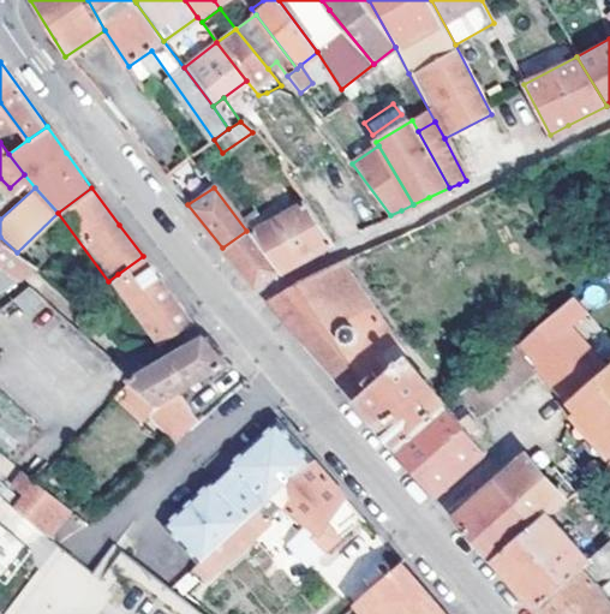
[(250,234),(279,272),(304,258),(333,243),(304,203),(250,234)]
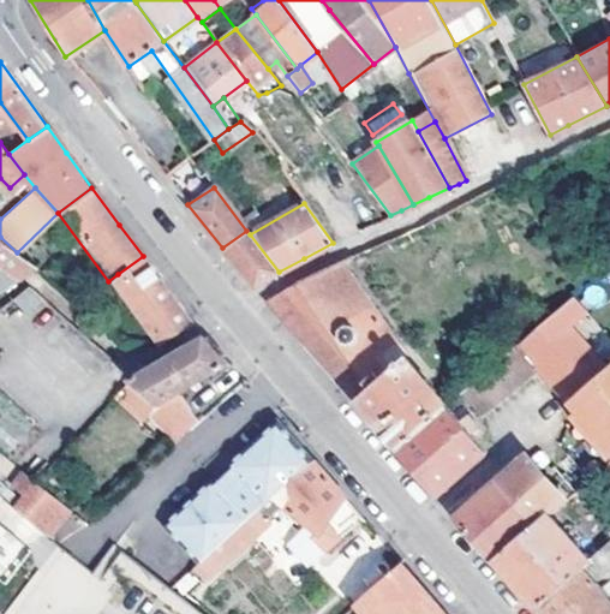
[(267,279),(279,272),(250,234),(246,231),(222,248),(253,286),(267,279)]
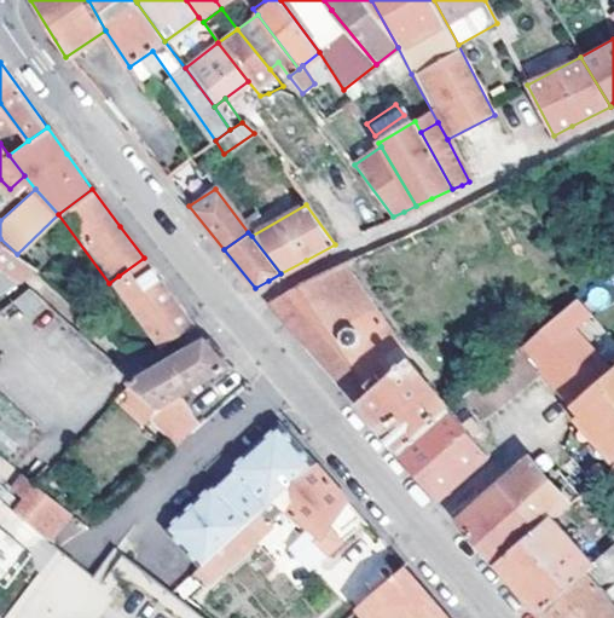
[(35,270),(17,254),(0,238),(0,265),(17,281),(35,270)]
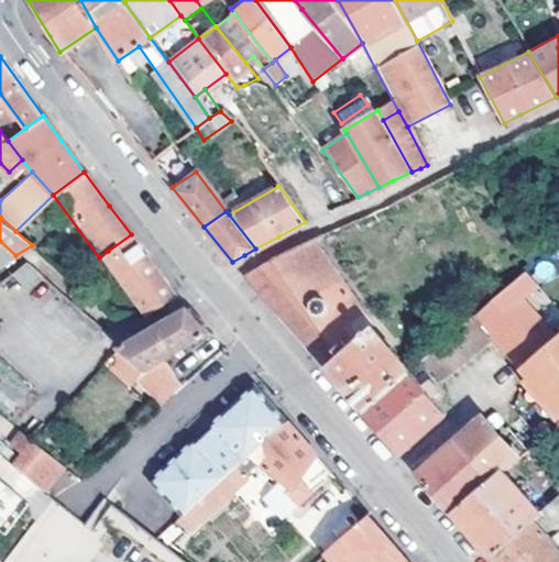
[(131,234),(108,251),(125,273),(148,257),(131,234)]
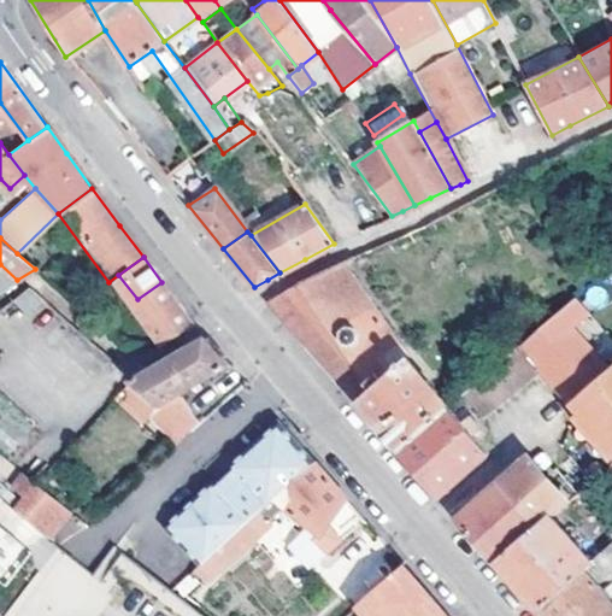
[(395,447),(443,404),(405,359),(342,262),(299,282),(333,339),(372,387),(357,402),(376,424),(395,447)]
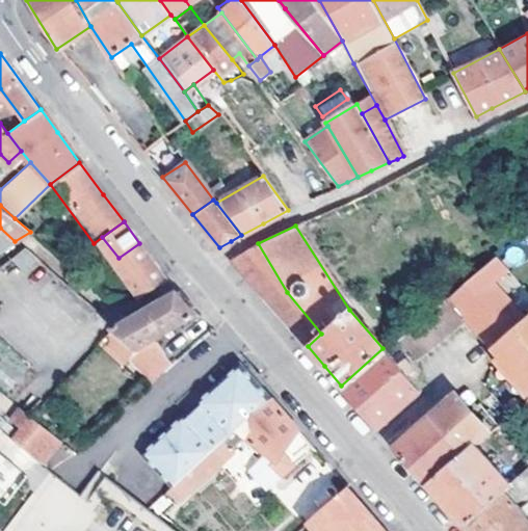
[(0,250),(15,241),(0,228),(0,250)]
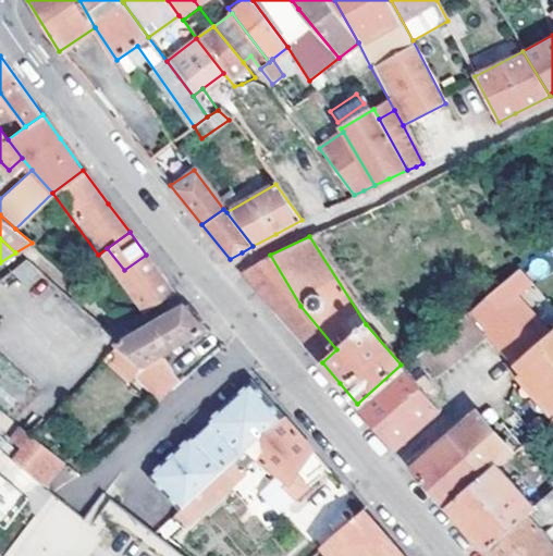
[(124,270),(107,248),(98,255),(114,276),(124,270)]
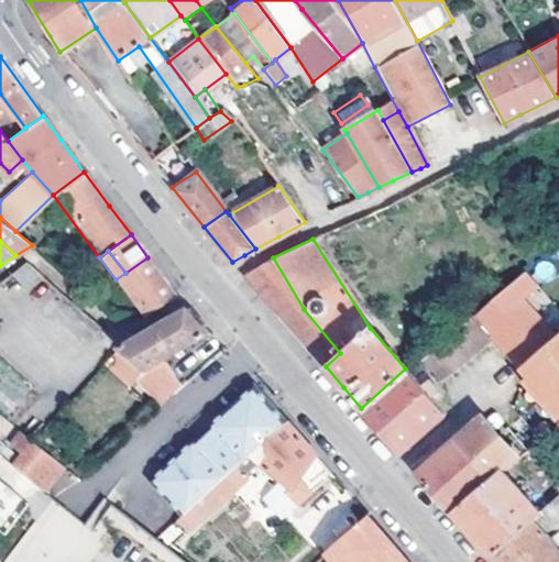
[(148,257),(125,273),(116,279),(142,313),(176,295),(148,257)]
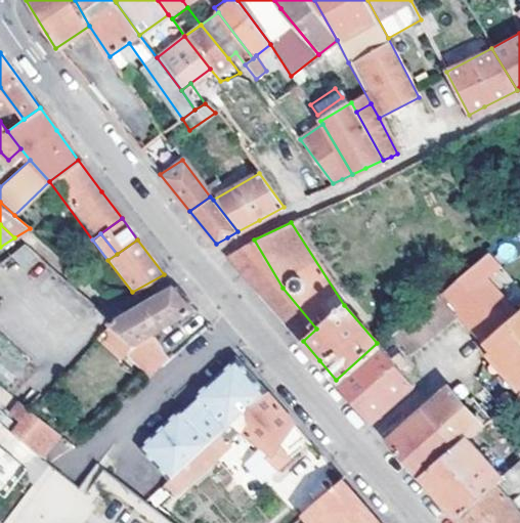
[(262,294),(303,341),(316,329),(283,288),(254,240),(227,254),(262,294)]
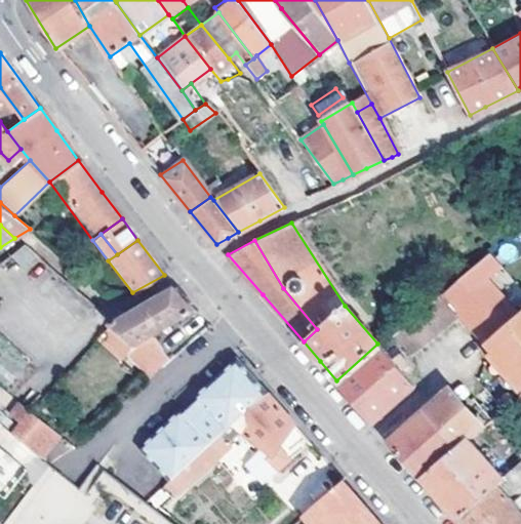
[(24,245),(10,255),(21,264),(26,265),(35,254),(24,245)]
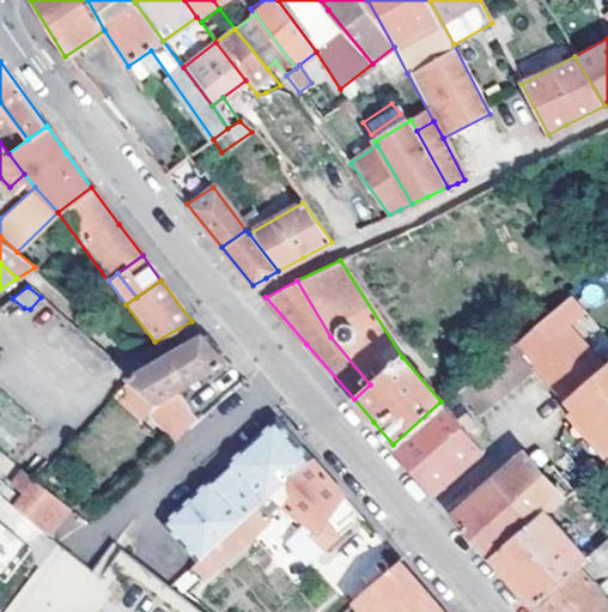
[(469,376),(457,387),(476,411),(532,365),(530,363),(558,341),(539,319),(469,376)]
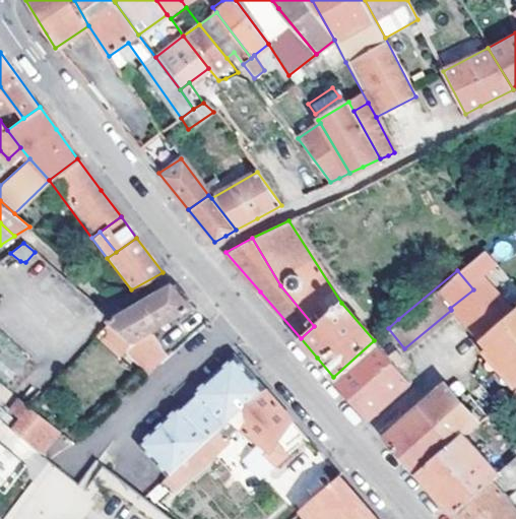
[(150,372),(168,357),(151,333),(191,306),(181,295),(172,283),(113,319),(109,321),(135,344),(129,348),(129,350),(150,372)]
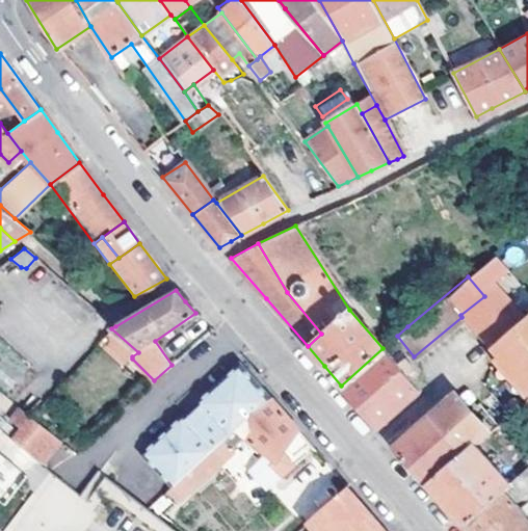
[(492,344),(515,324),(494,298),(470,317),(483,333),(492,344)]
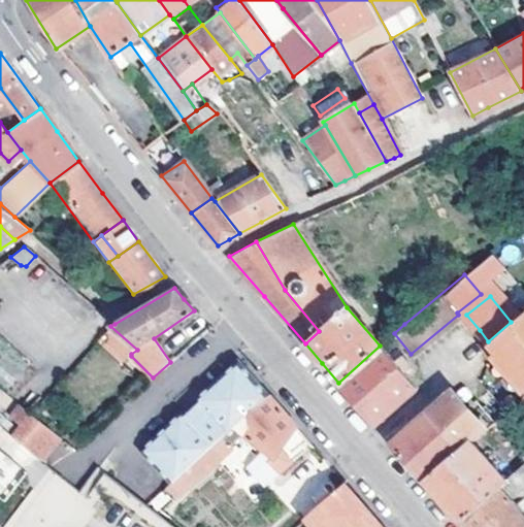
[(523,390),(523,314),(513,323),(511,322),(488,341),(496,351),(491,354),(519,386),(499,403),(503,408),(509,403),(523,390)]
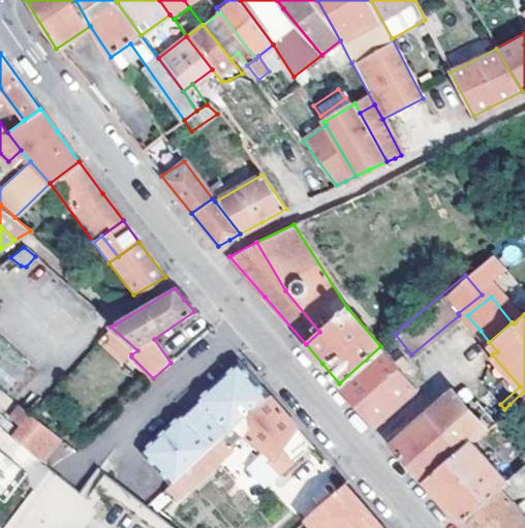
[(122,366),(131,356),(131,354),(137,350),(111,327),(95,343),(122,366)]
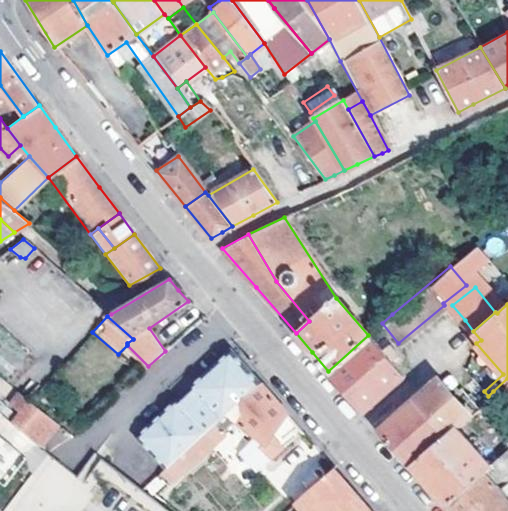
[(361,409),(401,373),(368,335),(328,371),(344,390),(361,409)]
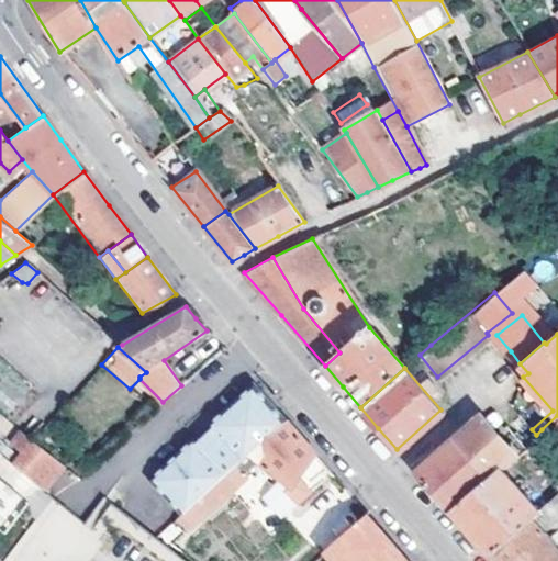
[(178,511),(225,471),(238,460),(286,421),(260,391),(252,381),(207,418),(212,424),(194,440),(190,436),(148,477),(178,511)]
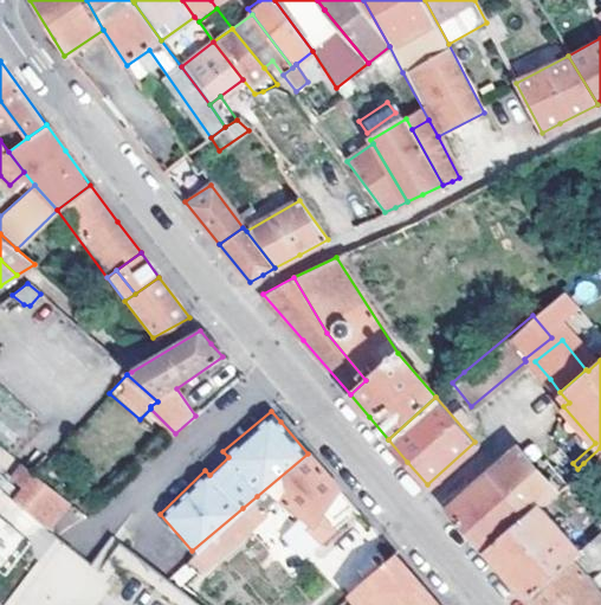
[(538,502),(577,469),(573,463),(556,444),(531,464),(505,487),(502,489),(524,515),(538,502)]
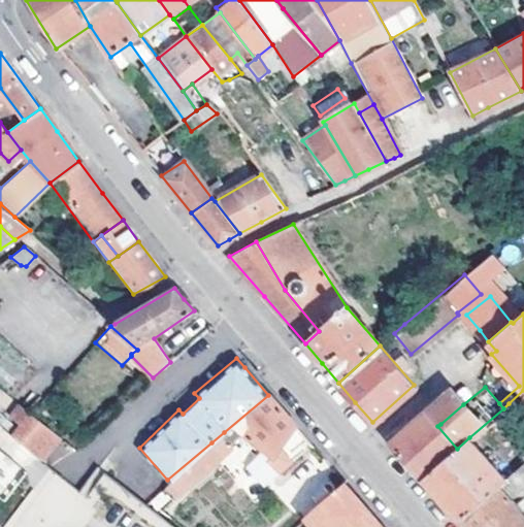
[(427,408),(440,424),(463,404),(451,389),(427,408)]
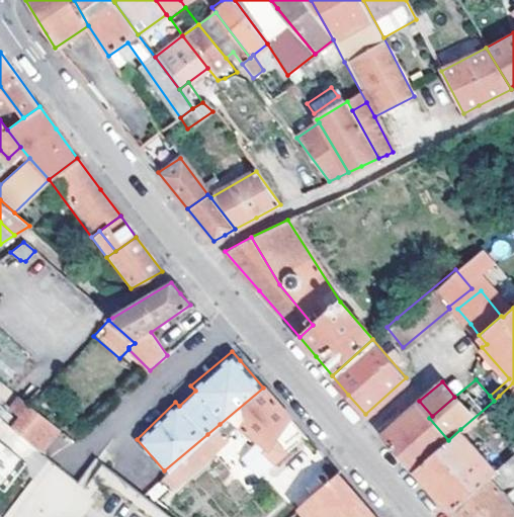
[(263,388),(220,424),(226,431),(238,421),(255,439),(250,443),(267,461),(281,448),(270,437),(289,419),(263,388)]
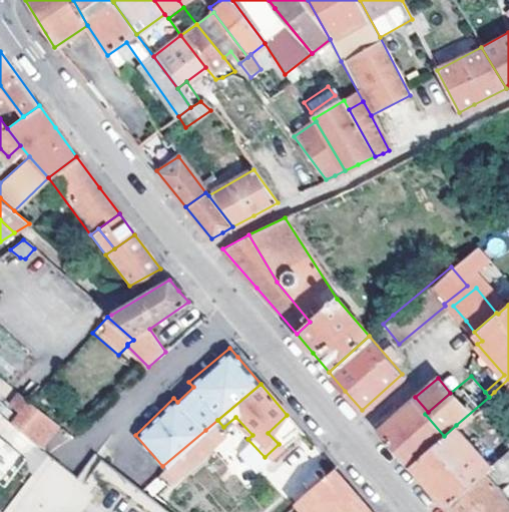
[(38,443),(58,424),(17,393),(8,404),(17,412),(10,421),(38,443)]
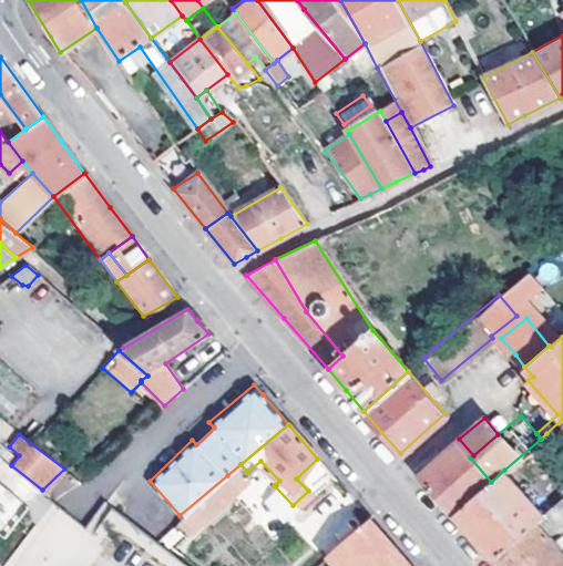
[(437,494),(453,515),(491,482),(470,458),(473,455),(459,439),(418,473),(437,494)]
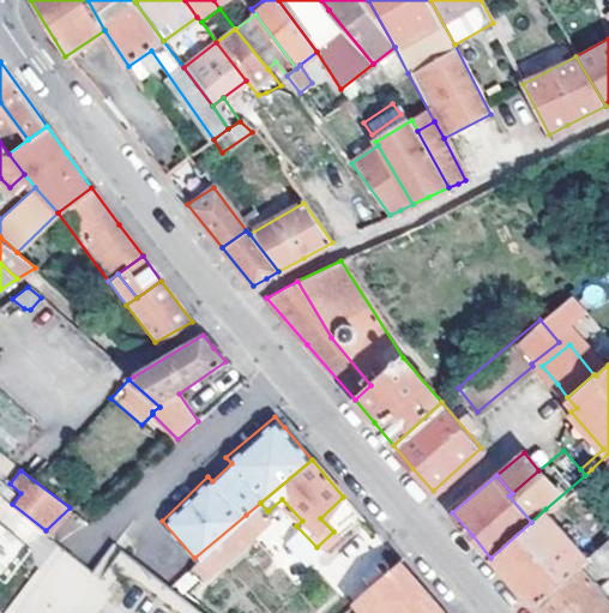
[(0,580),(4,583),(46,530),(12,504),(2,497),(0,499),(0,580)]
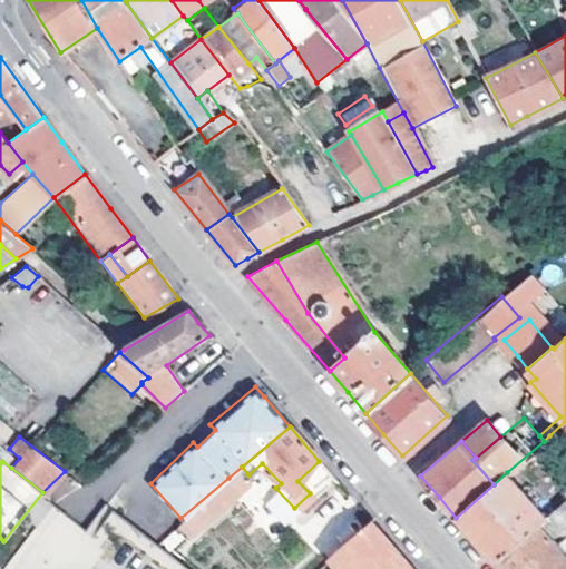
[(476,540),(493,560),(544,514),(507,472),(494,484),(456,518),(476,540)]
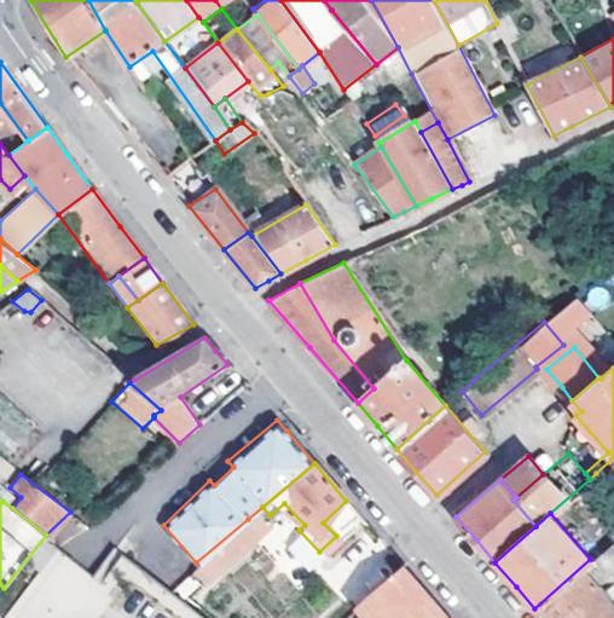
[(259,531),(248,519),(196,562),(184,572),(196,585),(259,531)]
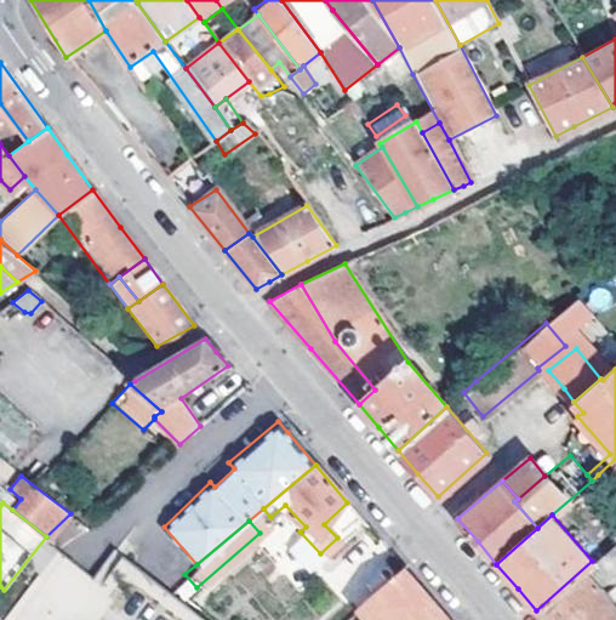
[(615,566),(615,542),(615,540),(592,561),(536,610),(545,619),(615,619),(615,606),(595,584),(615,566)]
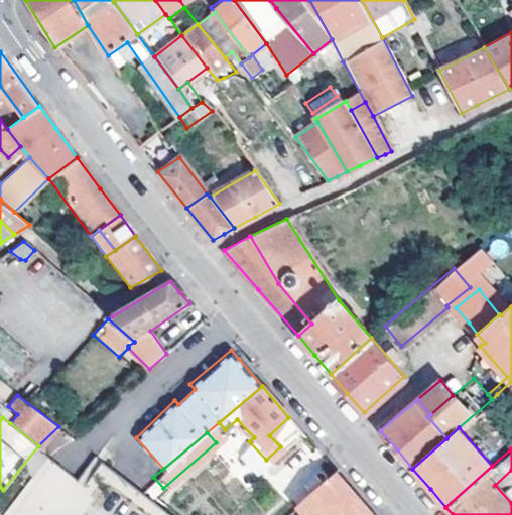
[(299,505),(306,514),(374,514),(365,504),(338,473),(299,505)]
